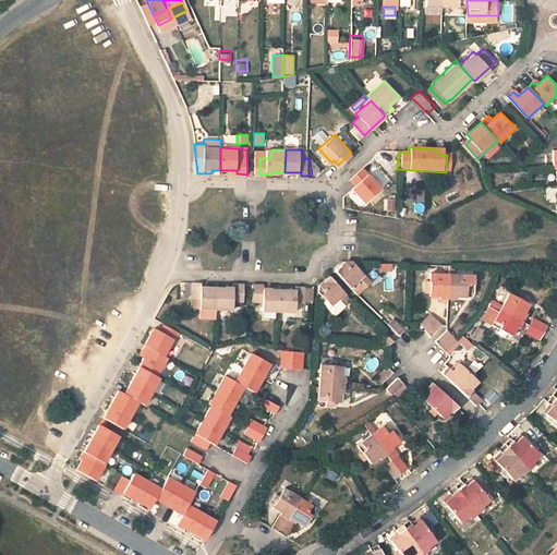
[(379,189),(362,170),(350,181),(356,188),(351,192),(363,204),(379,189)]
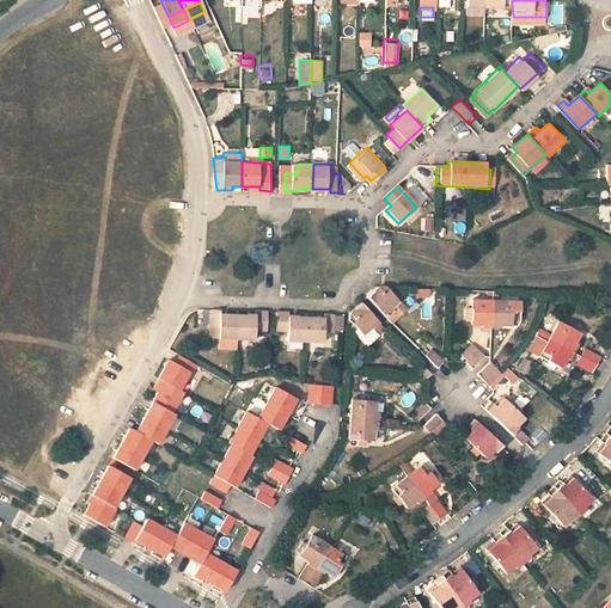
[(422,214),(425,227),(433,227),(431,213),(422,214)]
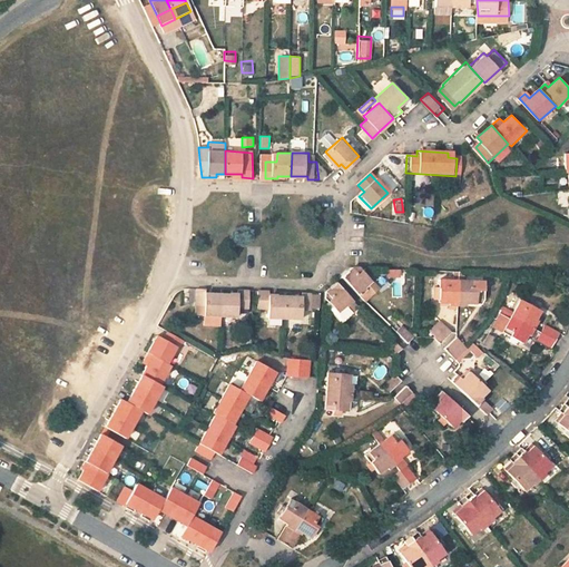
[(350,269),(342,277),(365,301),(379,289),(360,269),(350,269)]
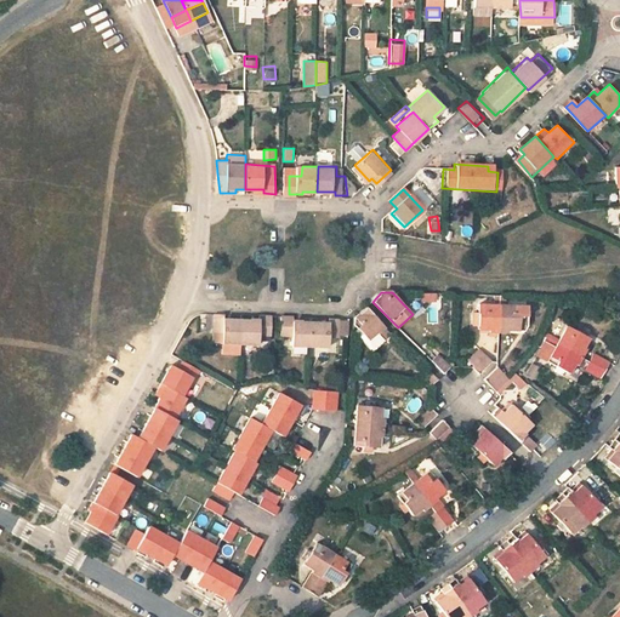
[(481,316),(479,325),(479,333),(490,332),(490,335),(499,336),(500,308),(481,307),(481,316)]
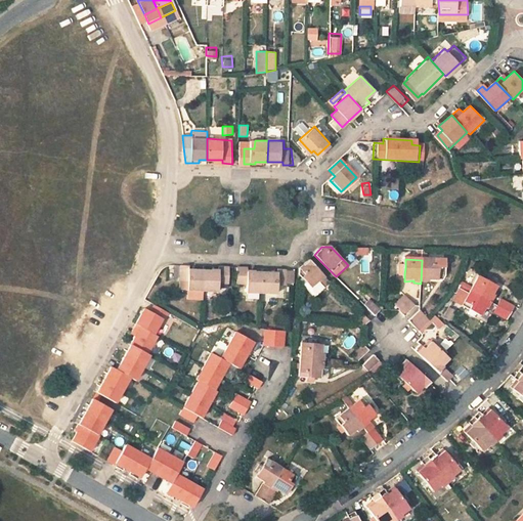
[(327,278),(308,260),(297,269),(296,273),(301,278),(306,284),(310,289),(317,281),(320,284),(327,278)]
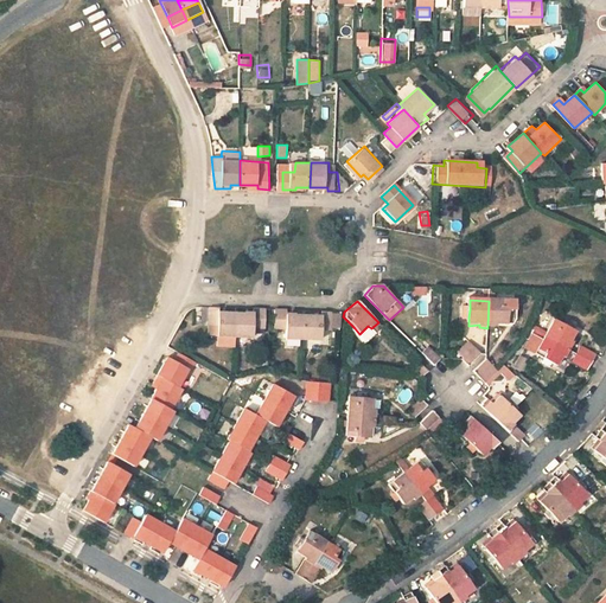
[(506,301),(489,301),(488,328),(496,328),(496,326),(506,326),(506,319),(506,310),(506,301)]
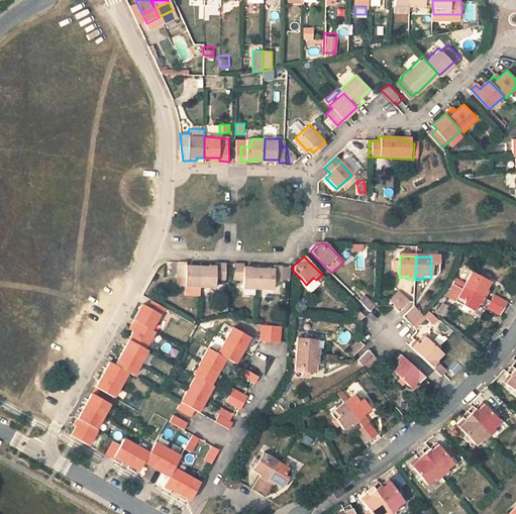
[(201,288),(200,267),(187,267),(187,262),(180,262),(179,288),(201,288)]
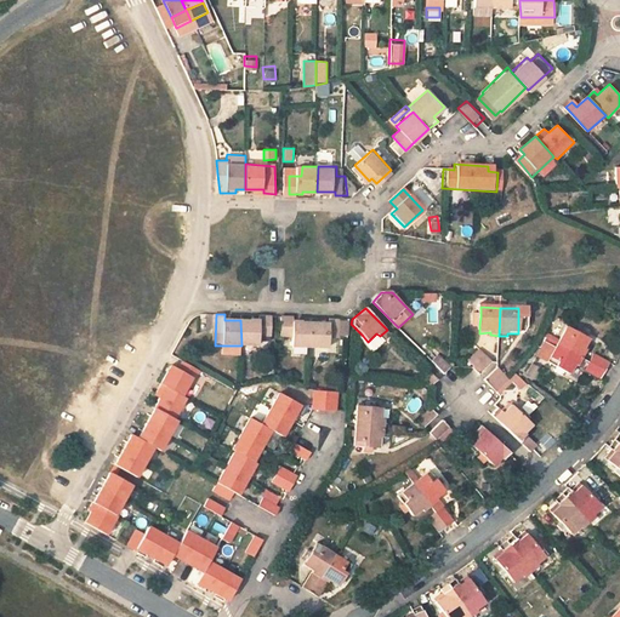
[(240,320),(242,346),(260,347),(261,336),(271,336),(272,316),(260,315),(260,321),(240,320)]
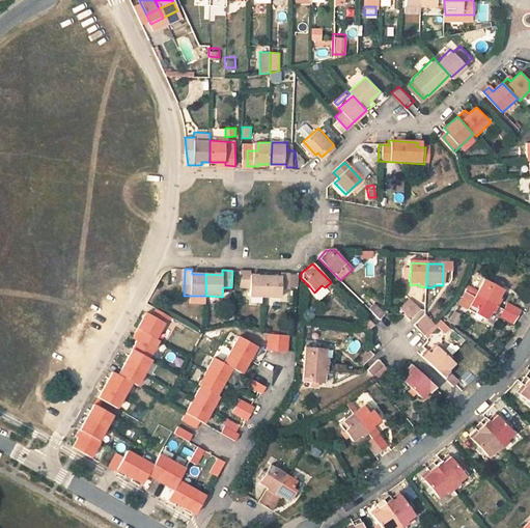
[(250,297),(267,297),(266,276),(252,276),(252,271),(243,271),(242,287),(251,288),(250,297)]
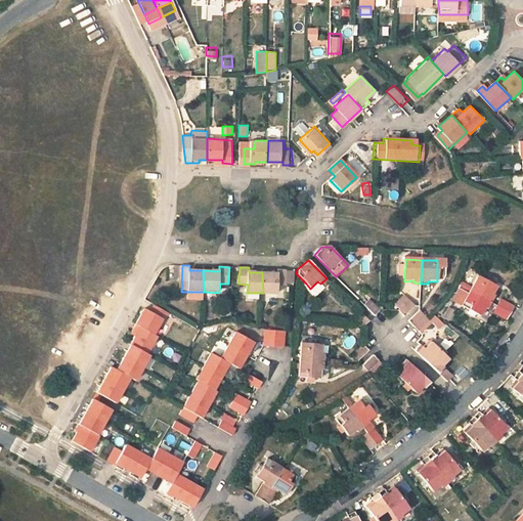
[(278,273),(262,272),(263,293),(278,294),(278,286),(287,286),(287,269),(278,268),(278,273)]
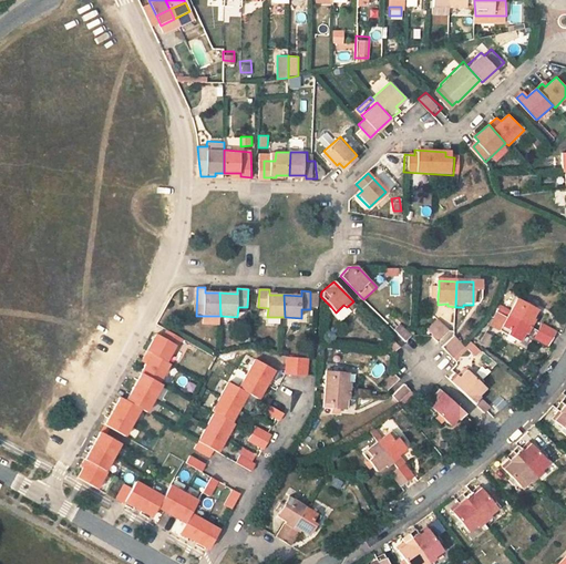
[(526,291),(525,296),(533,300),(535,296),(526,291)]
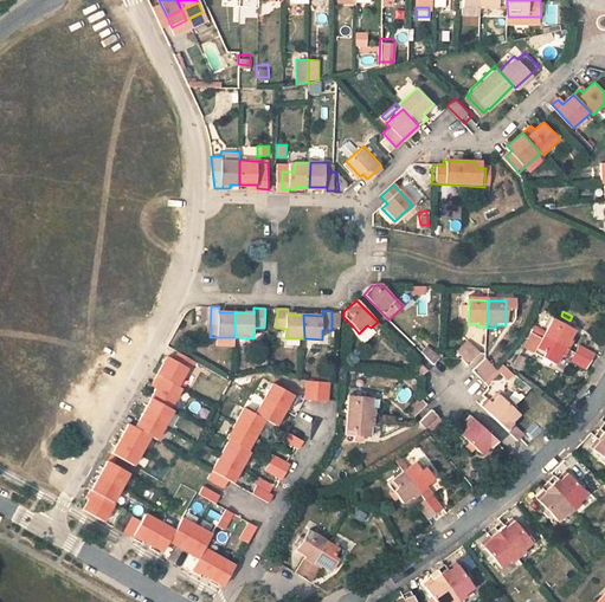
[(553,312),(542,331),(567,345),(573,335),(571,334),(575,324),(570,321),(561,316),(553,312)]
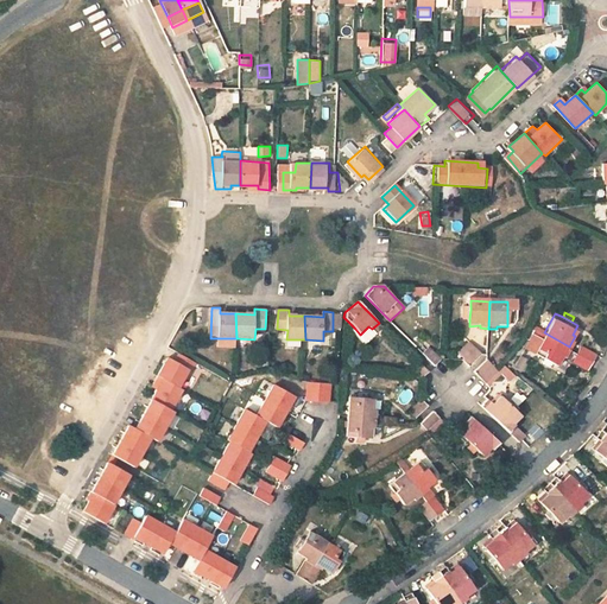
[(567,353),(569,347),(544,332),(539,339),(530,334),(522,347),(541,357),(543,354),(549,357),(556,361),(563,350),(567,353)]
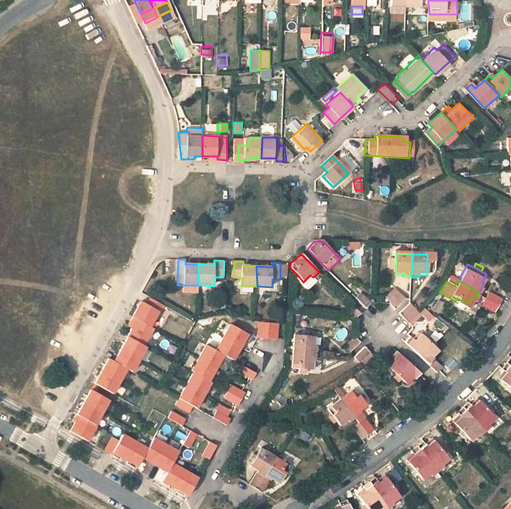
[(393,309),(404,298),(394,288),(384,298),(389,303),(388,304),(393,309)]
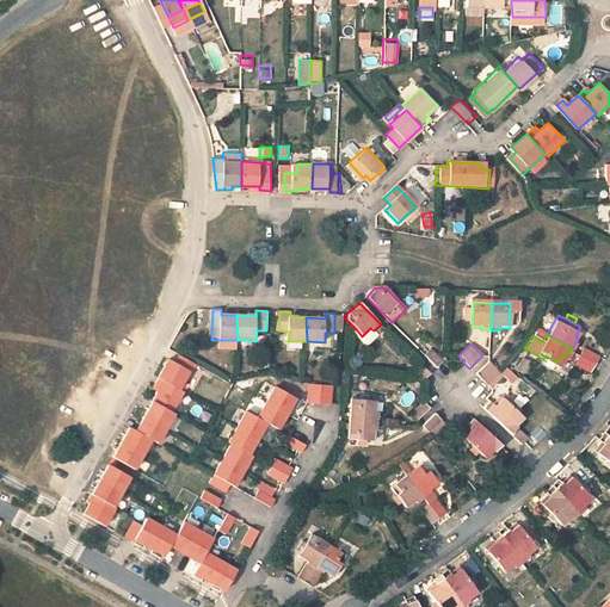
[(586,344),(580,353),(595,360),(599,352),(586,344)]
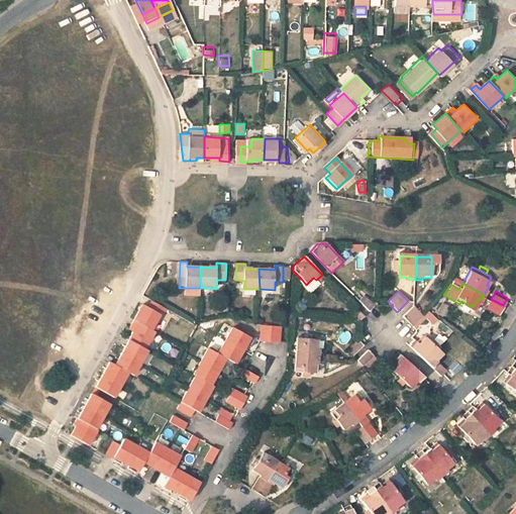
[(370,310),(375,305),(370,300),(363,295),(358,299),(370,310)]
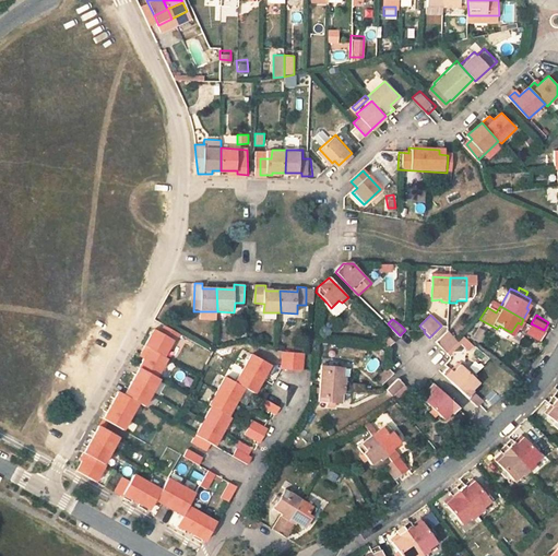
[(118,395),(113,391),(108,399),(102,410),(97,418),(115,429),(131,403),(138,406),(153,379),(151,379),(162,361),(157,358),(168,338),(171,340),(177,331),(161,322),(155,331),(150,328),(147,332),(144,339),(137,352),(134,356),(139,359),(130,375),(122,388),(118,395)]
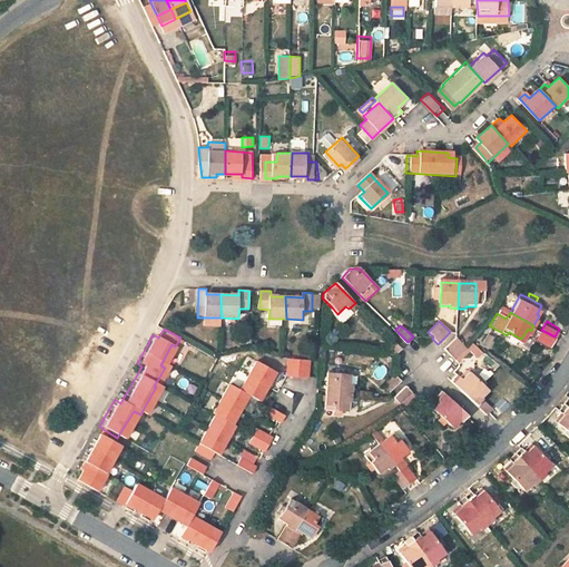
[(550,343),(555,336),(541,330),(538,335),(550,343)]
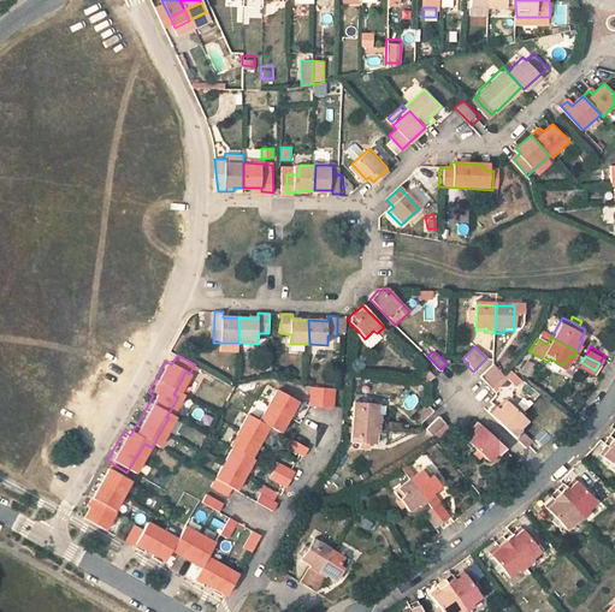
[(536,366),(527,361),(521,370),(530,375),(536,366)]
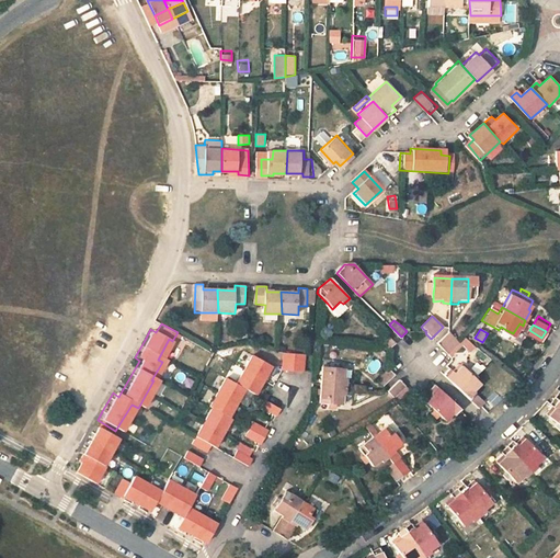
[(383,343),(389,350),(395,343),(383,330),(376,337),(383,343)]
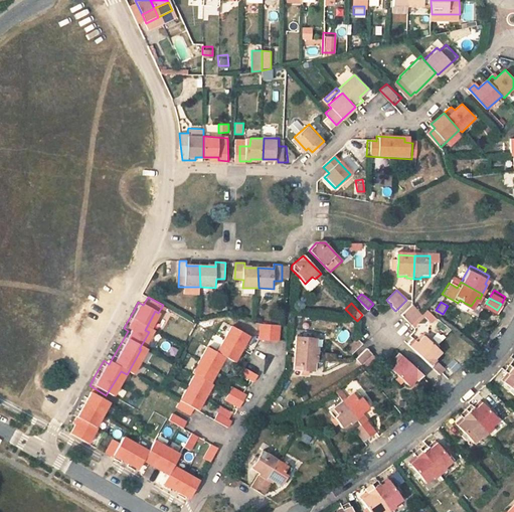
[(400,315),(412,326),(423,316),(420,313),(412,304),(400,315)]
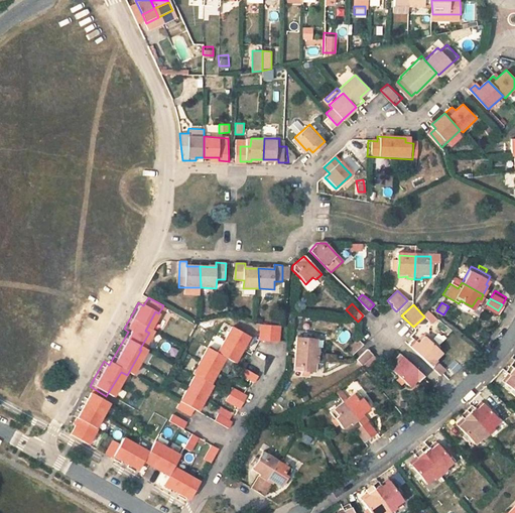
[(424,316),(429,321),(434,316),(426,308),(421,313),(424,316)]
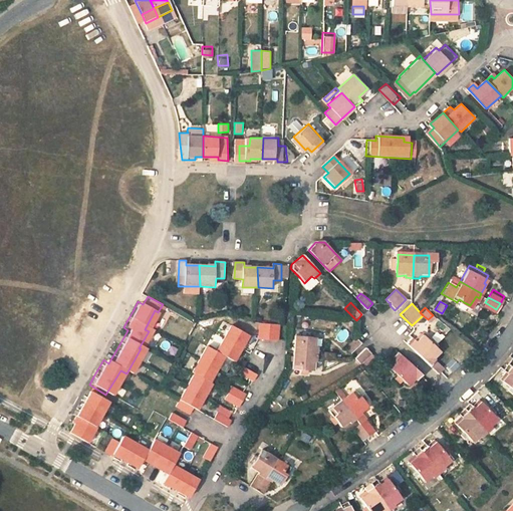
[(257,336),(266,336),(267,319),(258,319),(257,336)]
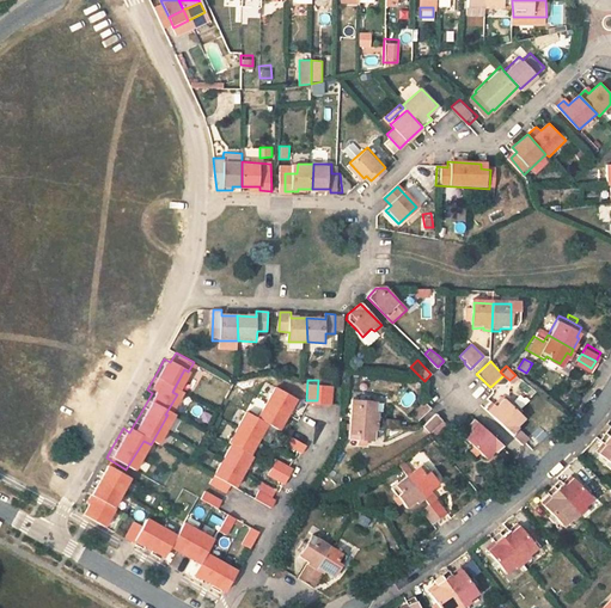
[(330,381),(318,380),(317,400),(329,400),(330,381)]
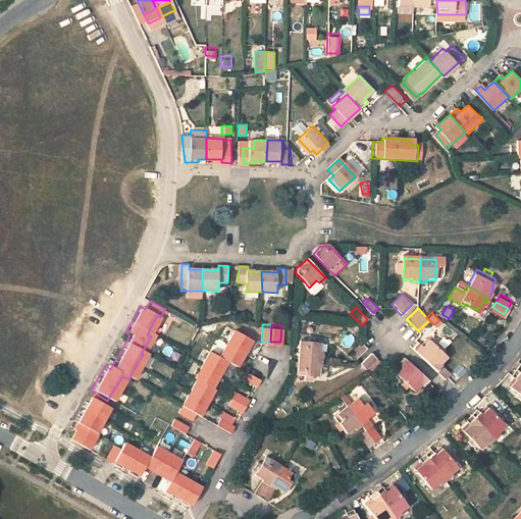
[(212,387),(209,385),(223,359),(235,366),(243,352),(250,339),(232,328),(217,355),(205,348),(190,375),(194,377),(174,411),(188,418),(192,411),(197,414),(212,387)]
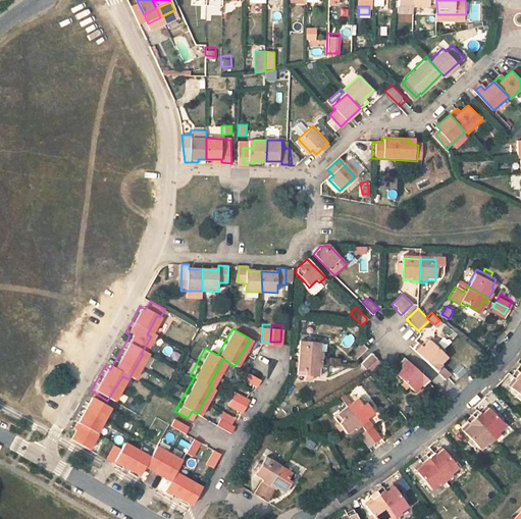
[(412,348),(436,370),(441,365),(439,363),(447,357),(440,352),(436,348),(427,340),(419,347),(416,344),(412,348)]
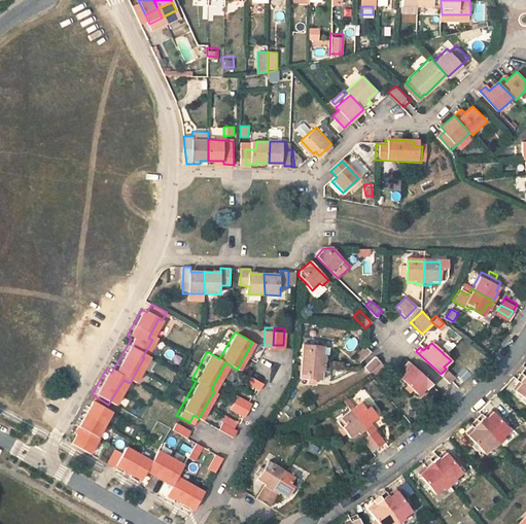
[(301,362),(325,364),(326,355),(322,355),(323,346),(317,346),(311,345),(302,345),(301,362)]
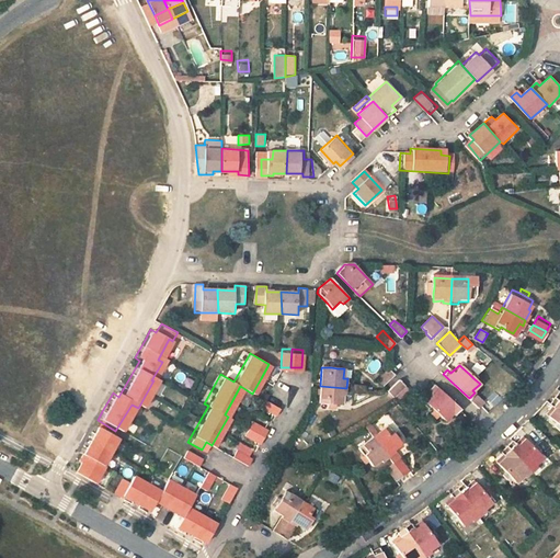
[(383,388),(393,377),(389,372),(378,383),(383,388)]
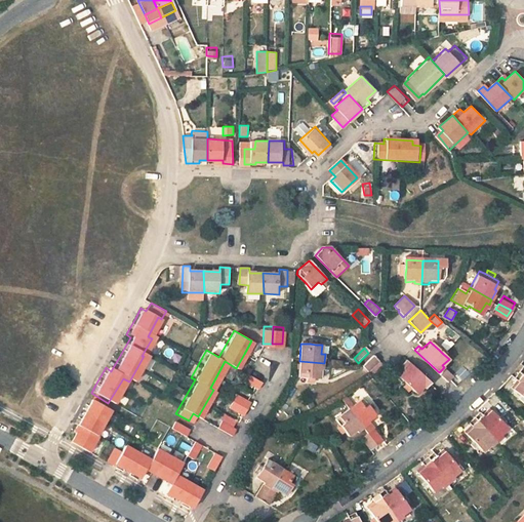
[(368,373),(378,363),(373,358),(363,367),(368,373)]
